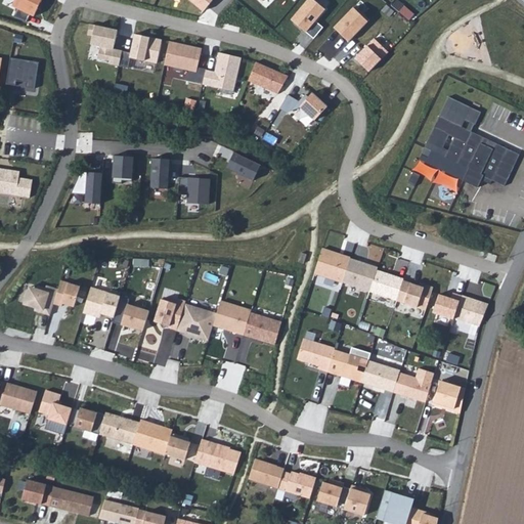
[(42,0),(15,0),(13,4),(19,7),(15,16),(27,22),(31,13),(35,15),(42,0)]
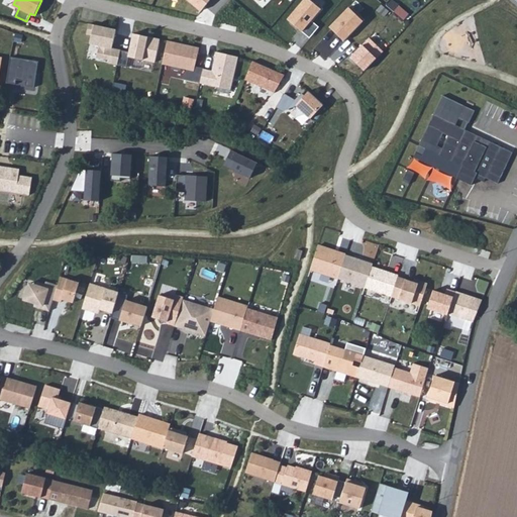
[(192,0),(202,9),(209,0),(192,0)]
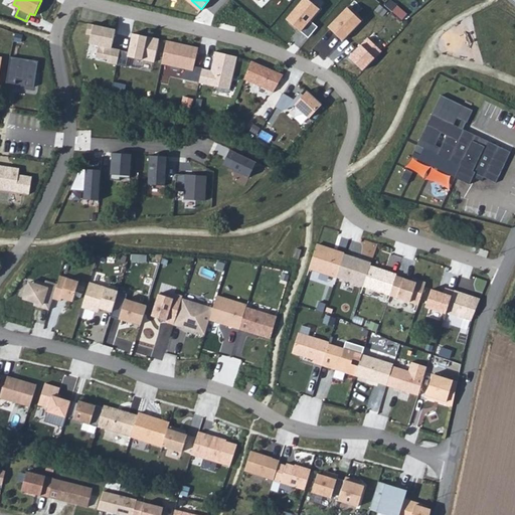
[(322,0),(304,0),(290,18),(303,28),(324,1),(322,0)]
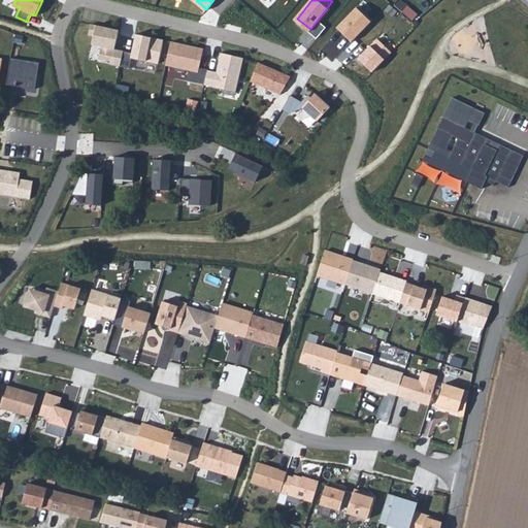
[(364,0),(362,0),(336,25),(352,39),(372,20),(366,13),(372,8),(364,0)]
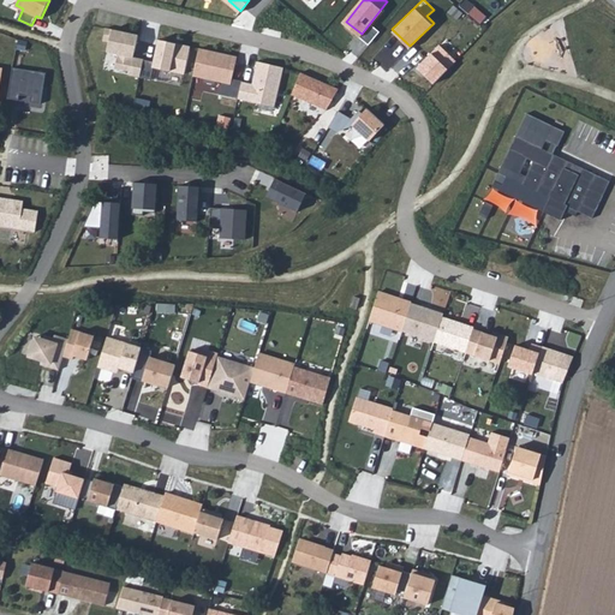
[(139,34),(113,28),(107,51),(119,53),(115,67),(131,71),(130,75),(141,77),(144,60),(133,58),(139,34)]
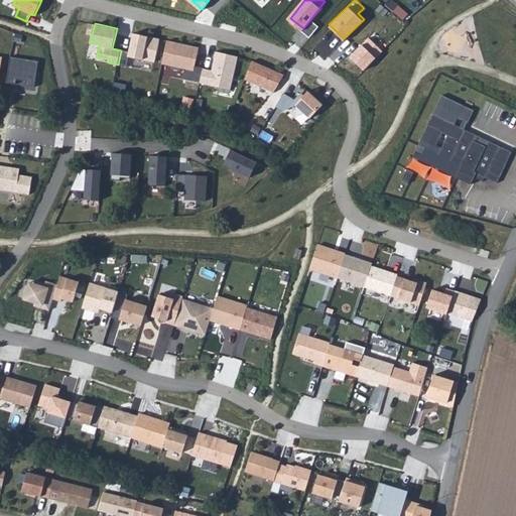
[(154,61),(158,40),(135,35),(132,49),(130,48),(129,52),(121,50),(118,65),(126,67),(128,56),(154,61)]
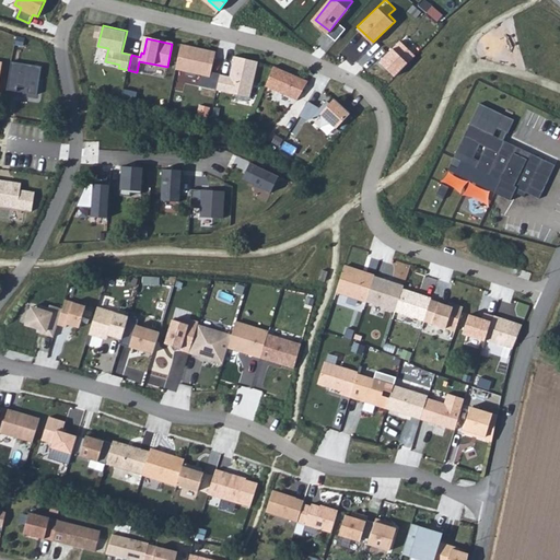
[(400,41),(381,62),(395,76),(416,55),(400,41)]
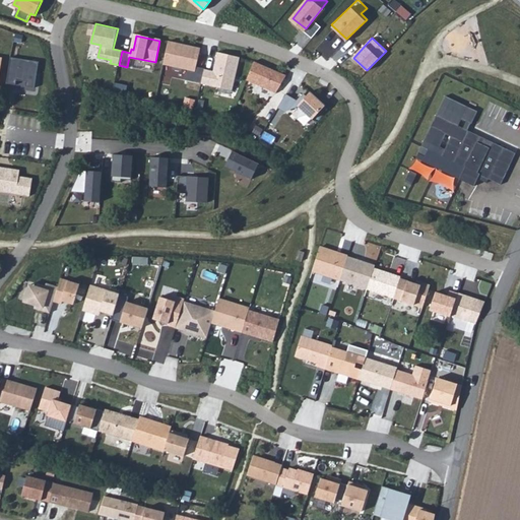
[(200,49),(169,42),(164,65),(187,70),(185,80),(201,83),(204,69),(196,68),(200,49)]
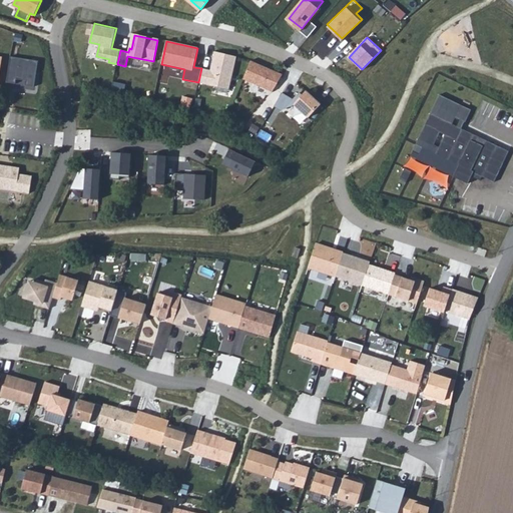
[(237,55),(216,50),(211,70),(201,68),(198,82),(229,89),(237,55)]
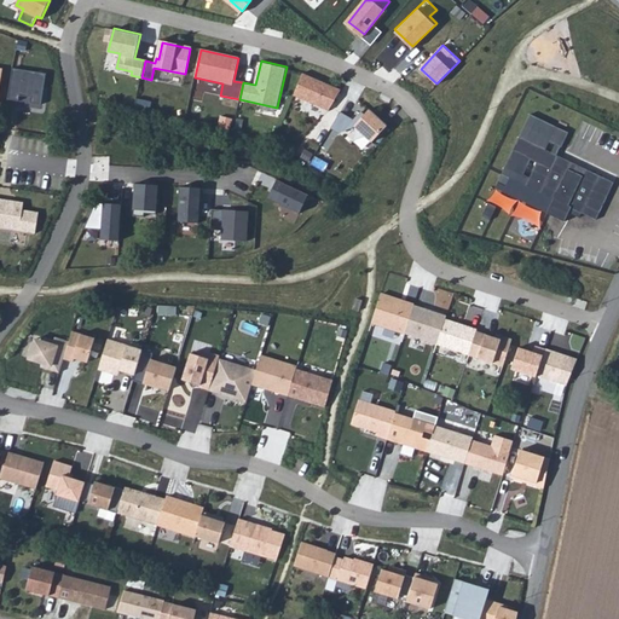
[(44,73),(12,68),(7,97),(18,98),(18,94),(29,96),(28,104),(39,105),(44,73)]
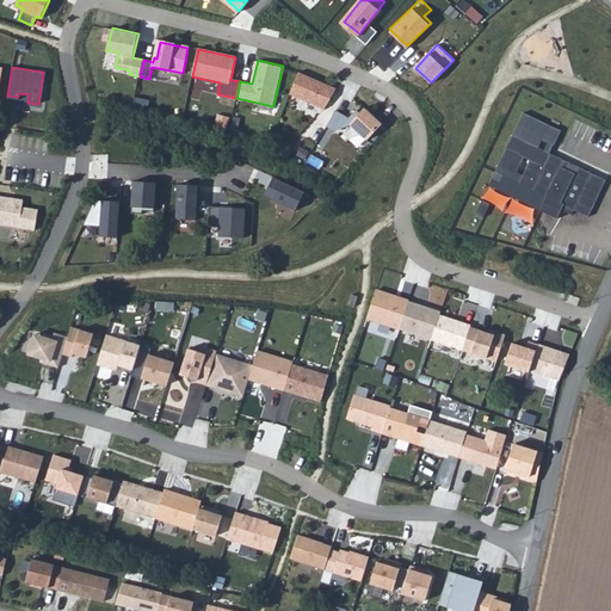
[(300,72),(290,94),(323,109),(338,87),(300,72)]
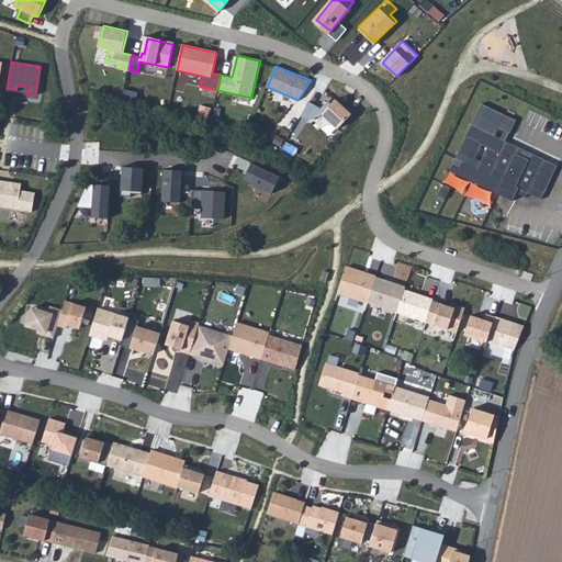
[(310,101),(301,115),(310,119),(324,113),(338,127),(351,112),(337,99),(332,104),(328,101),(319,108),(310,101)]
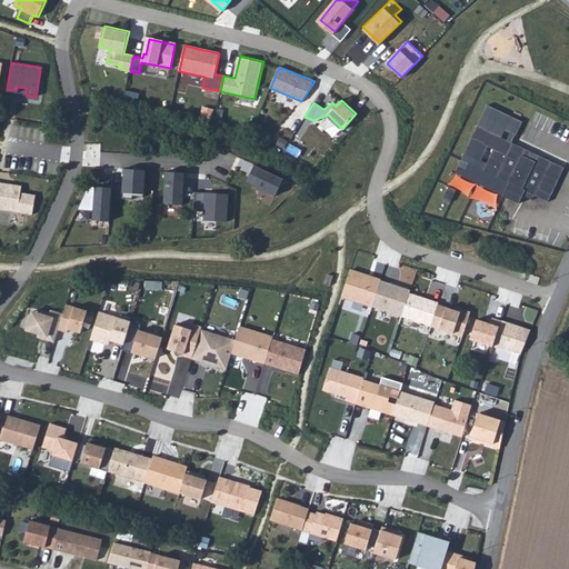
[(548,203),(565,168),(505,140),(513,121),(485,109),(461,160),(497,177),(495,181),(502,197),(519,205),(525,192),(548,203)]
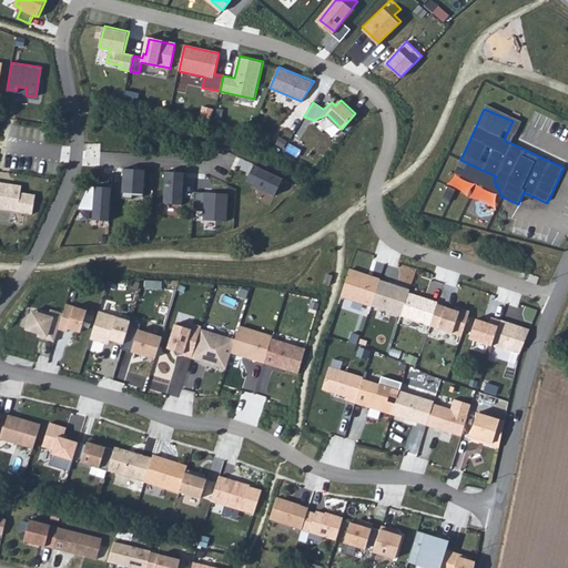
[(257,184),(256,188),(275,196),(283,182),(257,169),(252,181),(257,184)]
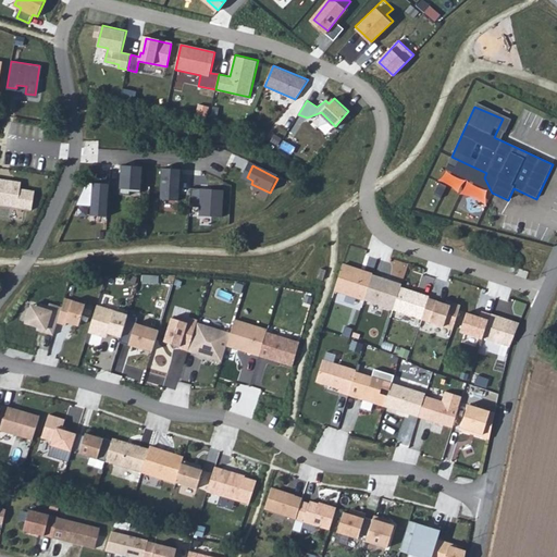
[(144,169),(123,166),(121,190),(141,193),(144,169)]
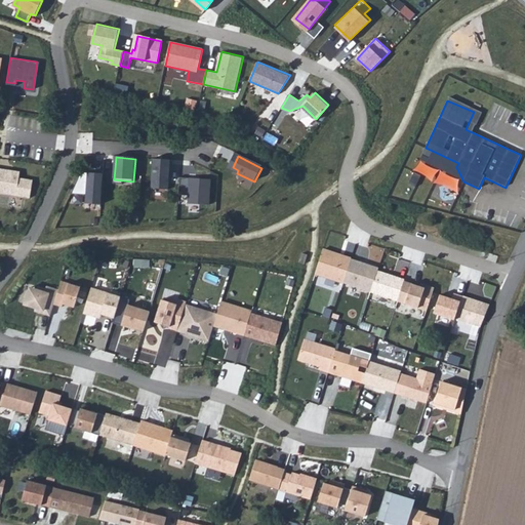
[(172,160),(153,159),(151,192),(173,193),(174,184),(170,184),(172,160)]
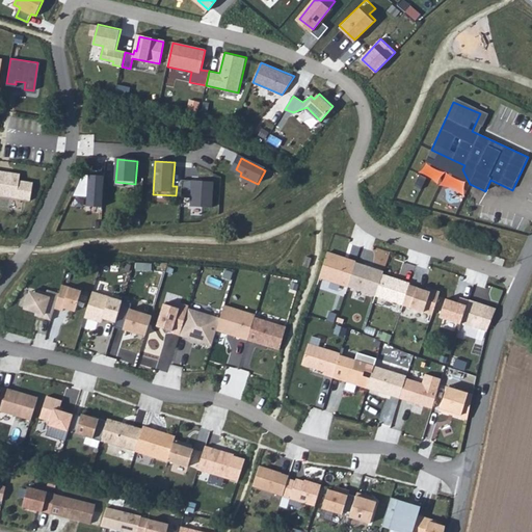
[(0,169),(0,194),(30,201),(34,182),(21,180),(22,174),(0,169)]
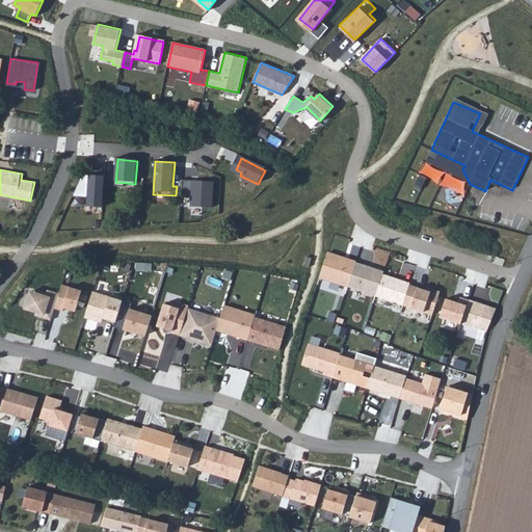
[(104,210),(106,177),(83,176),(73,198),(88,200),(88,210),(104,210)]
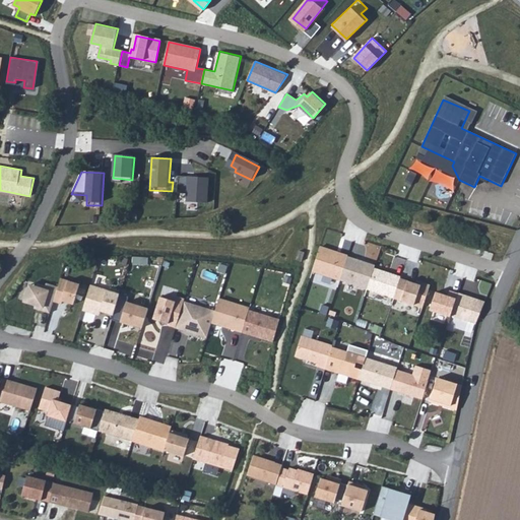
[(209,178),(180,178),(180,194),(188,194),(187,204),(208,204),(209,178)]
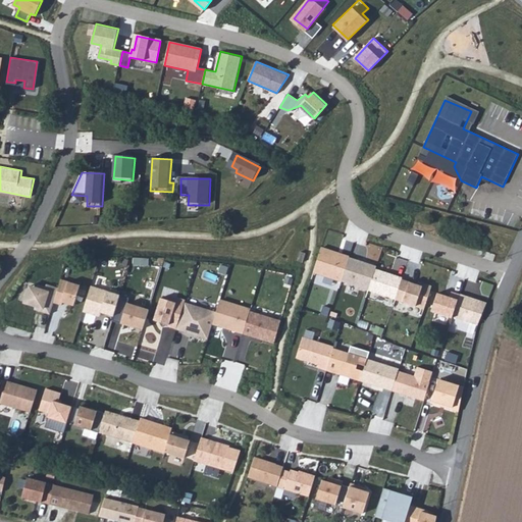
[(341,281),(350,257),(322,247),(313,272),(341,281)]
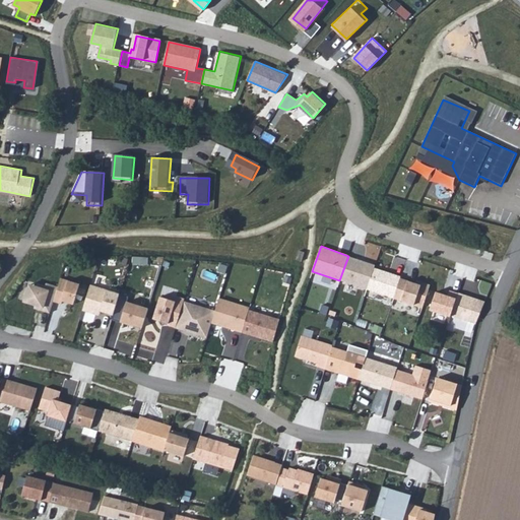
[(367,288),(375,264),(348,256),(339,280),(367,288)]
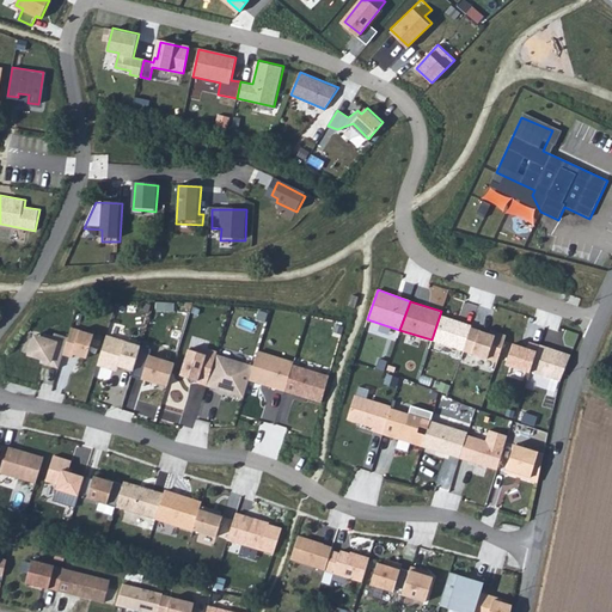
[(432,340),(463,352),(471,328),(472,325),(452,319),(453,316),(441,311),(432,340)]
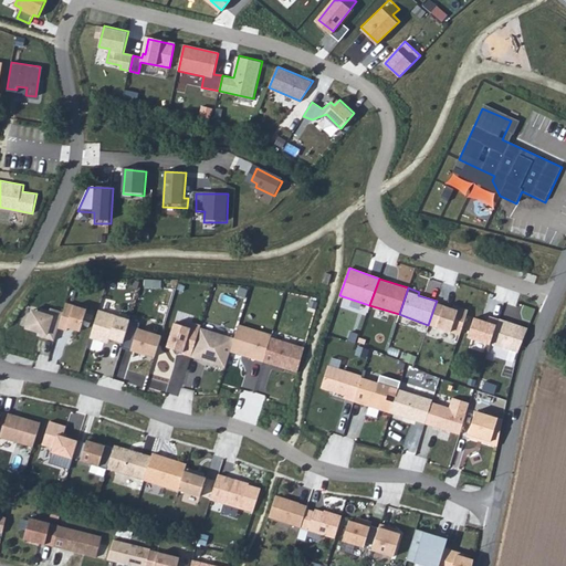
[(469,311),(458,307),(457,311),(436,303),(428,325),(460,336),(469,311)]
